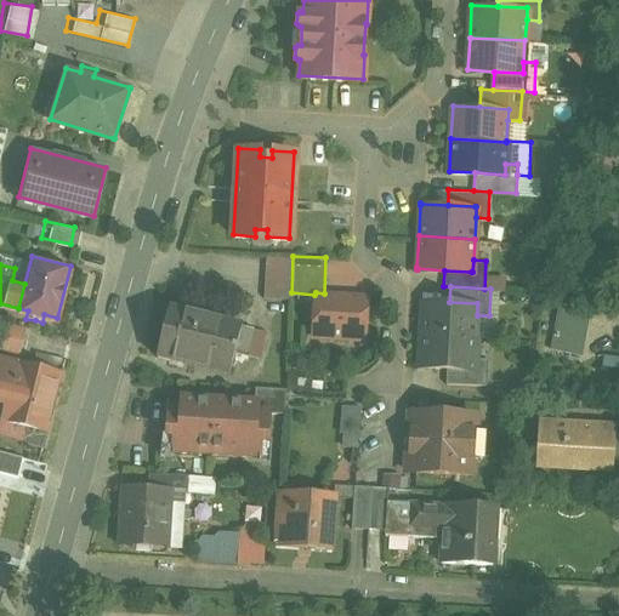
[(324,294),(316,292),(314,295),(313,334),(364,337),(367,296),(324,294)]
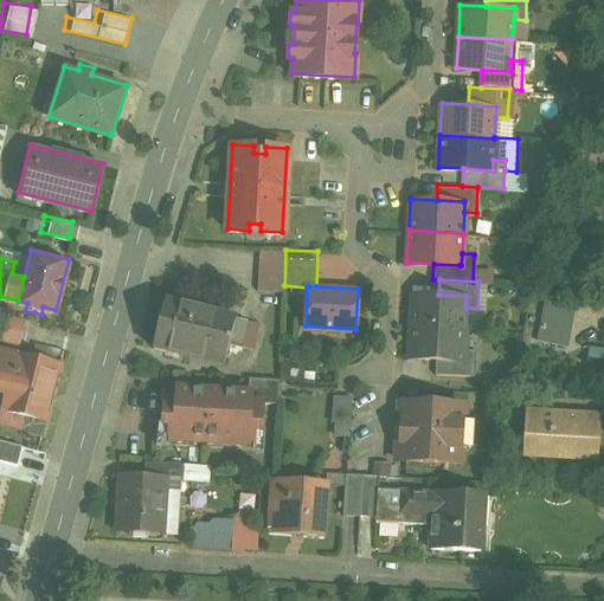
[(438,295),(412,292),(411,324),(464,328),(466,308),(466,296),(438,295)]
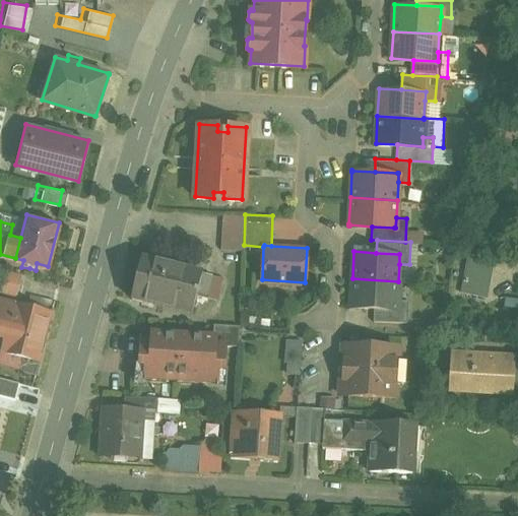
[(483,296),(490,255),(462,251),(456,292),(483,296)]
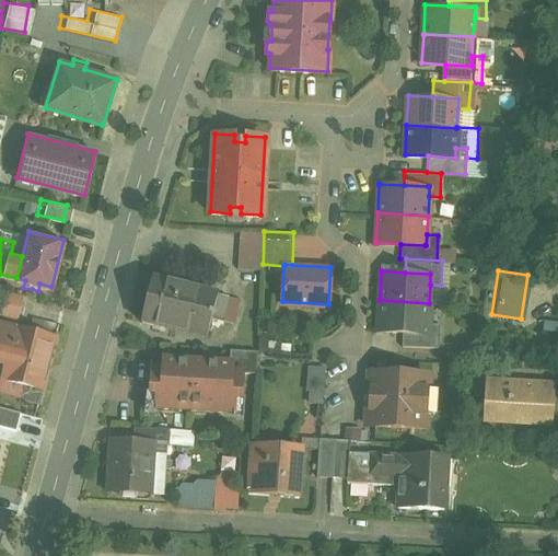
[(218,292),(152,276),(141,320),(206,336),(211,314),(218,292)]
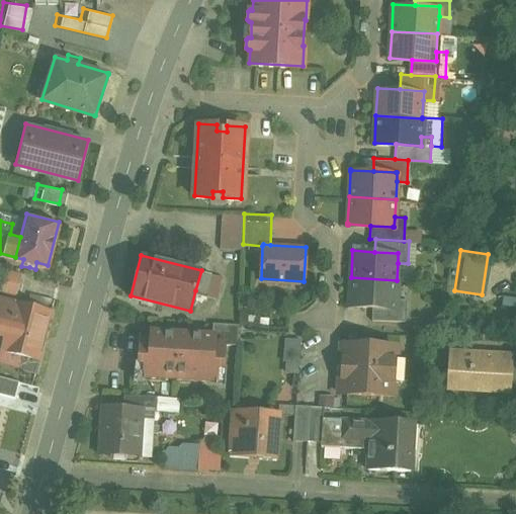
[(0,289),(11,292),(17,271),(0,266),(0,289)]
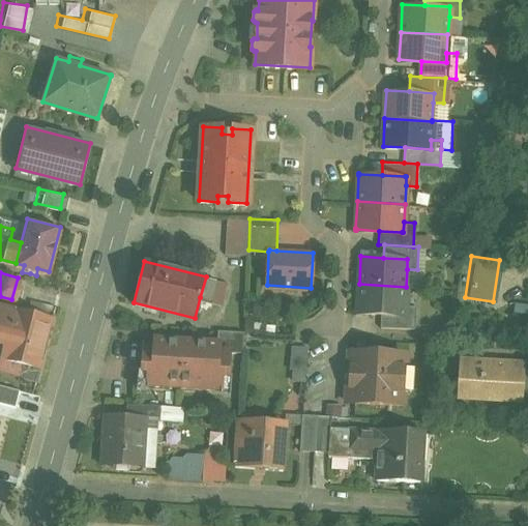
[(216,279),(206,276),(200,297),(210,300),(216,279)]
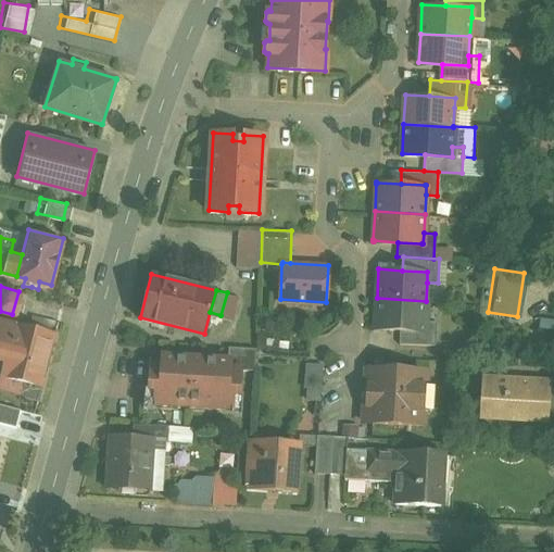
[(239,296),(227,292),(221,315),(233,318),(239,296)]
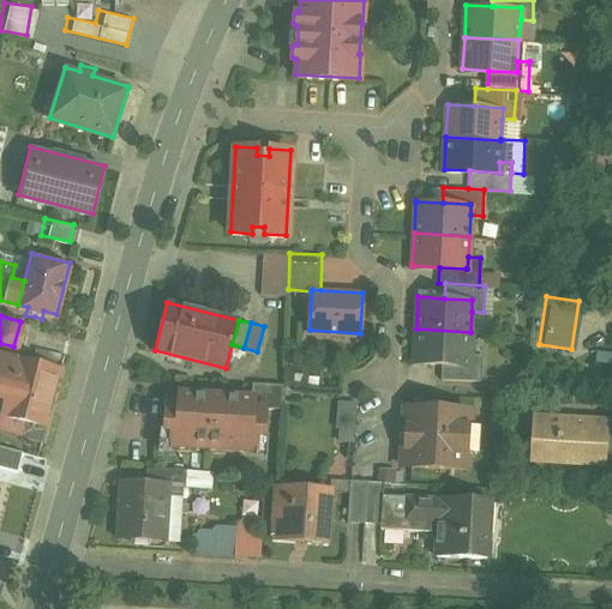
[(471,332),(417,329),(414,361),(441,362),(468,363),(469,353),(471,332)]
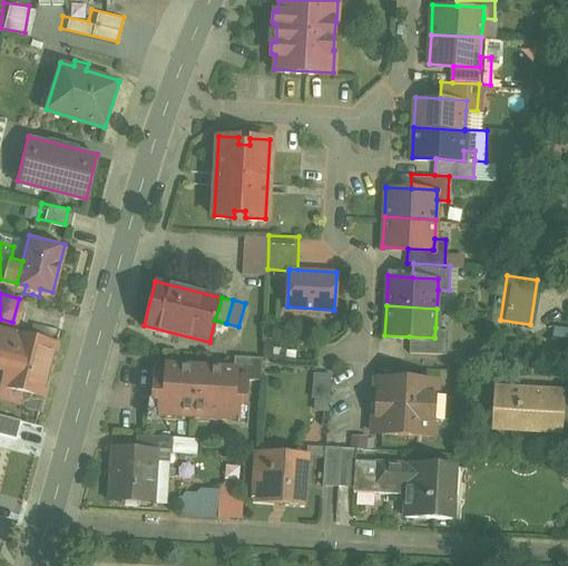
[(56,341),(0,327),(0,396),(1,396),(5,386),(41,394),(56,341)]
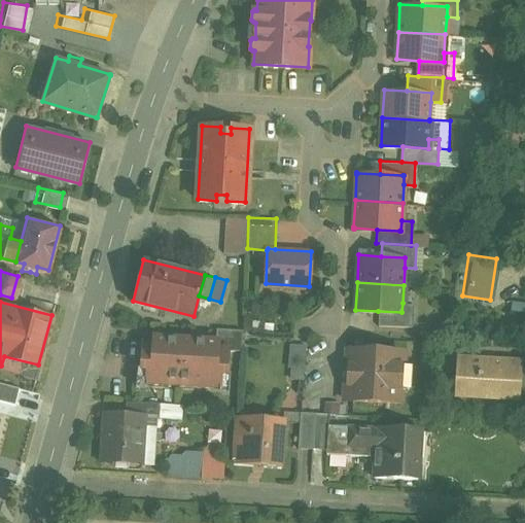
[(401,312),(378,311),(378,324),(412,325),(413,304),(403,303),(401,312)]
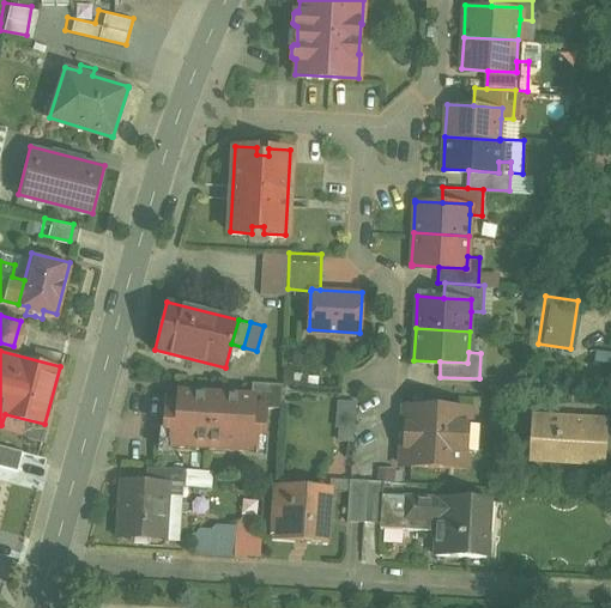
[(282,382),(252,380),(250,395),(266,395),(266,406),(280,406),(282,382)]
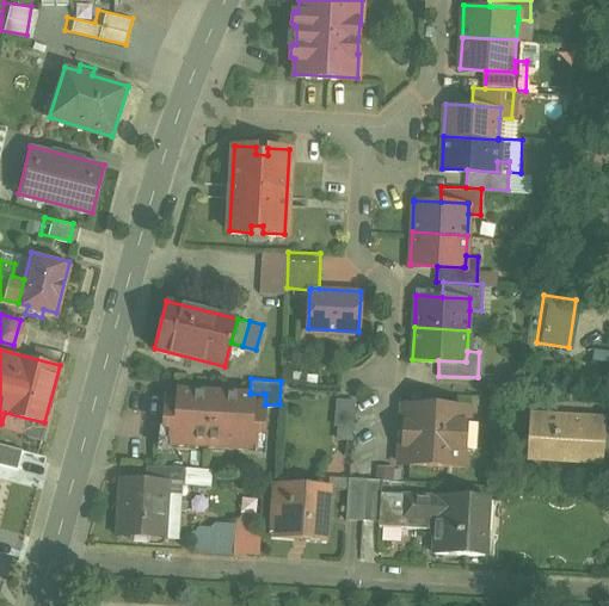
[(250,394),(177,389),(177,397),(165,396),(162,431),(167,431),(167,441),(257,447),(258,437),(263,437),(265,404),(265,394),(250,394)]
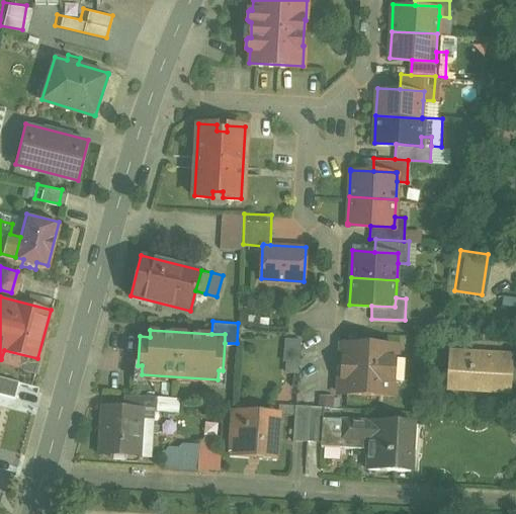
[(278,366),(292,367),(294,338),(280,337),(278,366)]
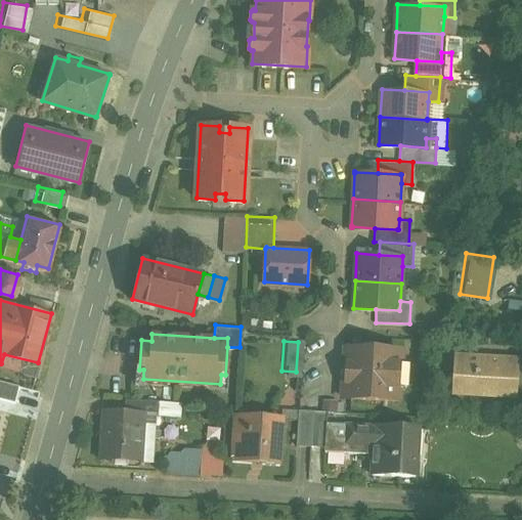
[(401,349),(345,346),(342,396),(397,399),(398,388),(402,388),(402,386),(397,386),(394,384),(395,375),(408,376),(408,374),(395,374),(396,364),(398,362),(404,362),(404,361),(400,360),(401,349)]
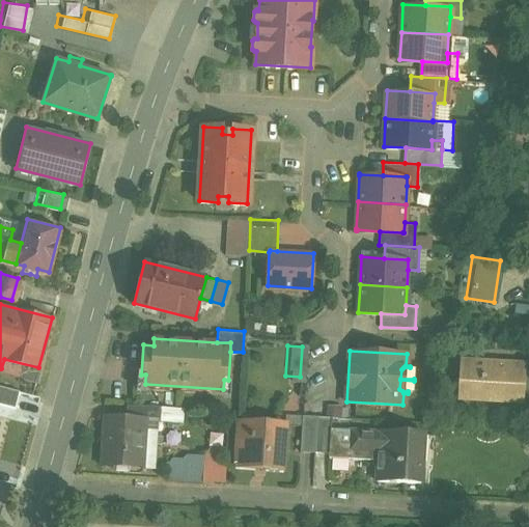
[(526,363),(460,359),(458,381),(467,381),(467,395),(514,398),(516,384),(524,385),(526,363)]
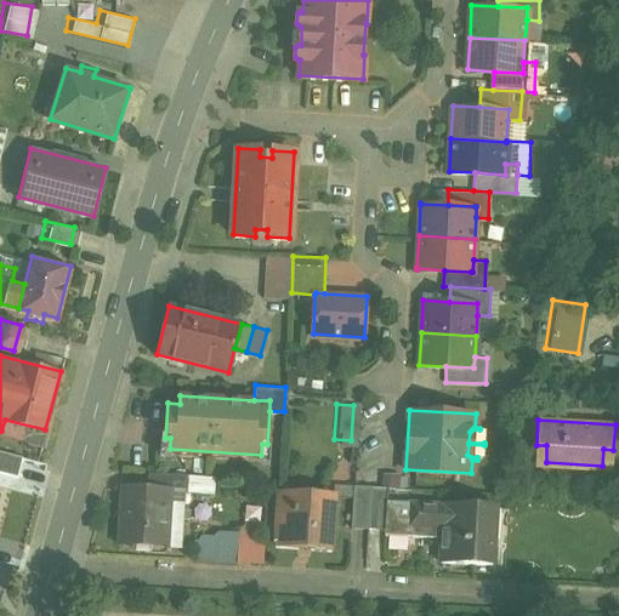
[(188,473),(147,471),(147,485),(171,488),(171,489),(187,489),(188,473)]
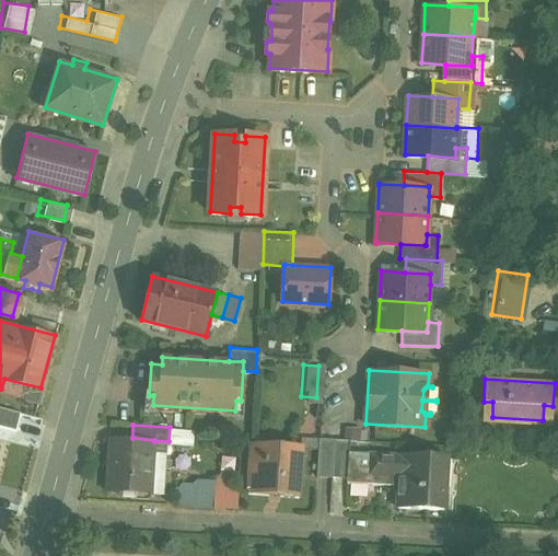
[(132,438),(109,437),(109,438),(112,438),(109,470),(107,470),(106,489),(151,491),(151,490),(149,489),(151,460),(152,460),(154,441),(154,440),(132,438)]
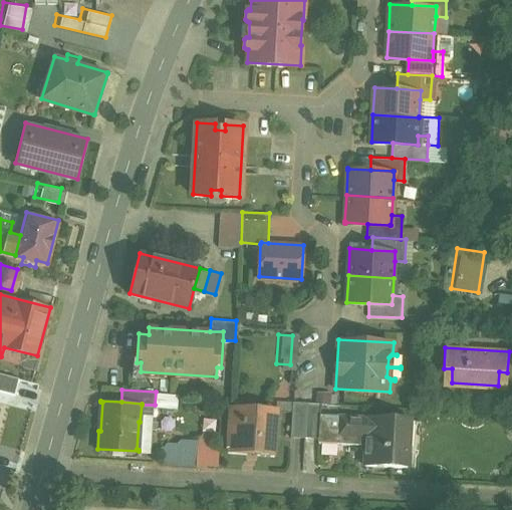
[(306,401),(292,401),(290,436),(304,436),(306,401)]
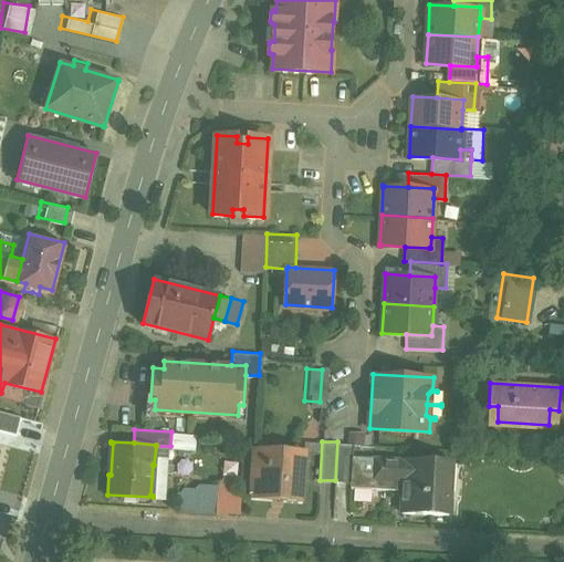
[(353,443),(337,441),(335,480),(351,480),(352,456),(353,443)]
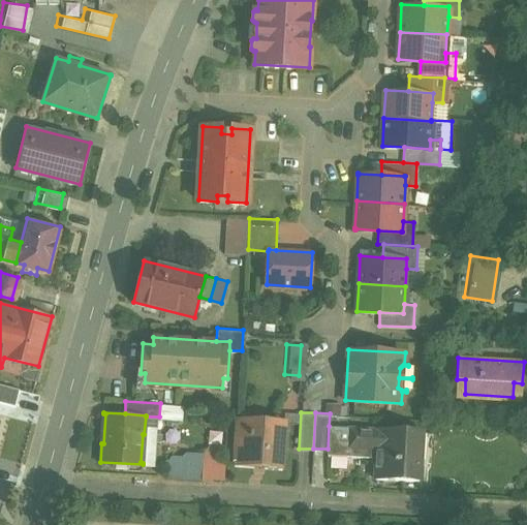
[(284,421),(238,418),(235,462),(281,466),(284,421)]
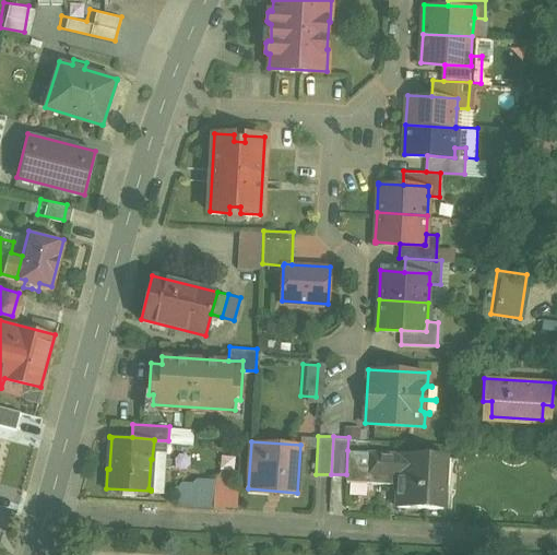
[(446,455),(400,451),(400,453),(347,450),(346,474),(345,480),(389,482),(389,480),(398,481),(396,504),(442,507),(443,486),(436,486),(438,456),(446,457),(446,455)]
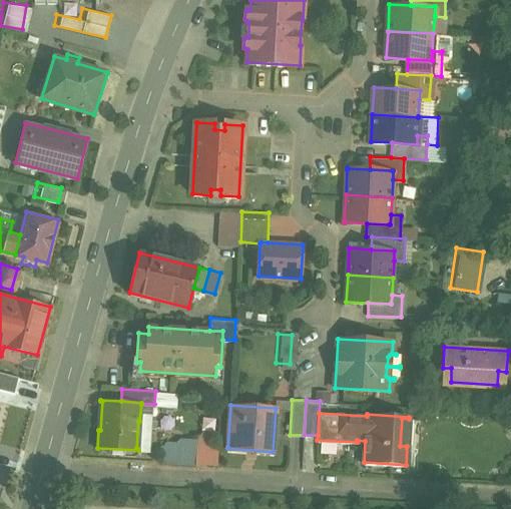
[(156,439),(156,463),(212,464),(212,430),(194,430),(194,439),(156,439)]
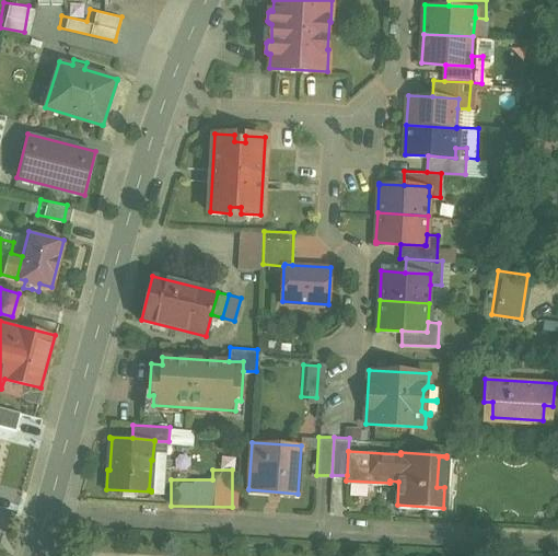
[(10,510),(0,508),(0,531),(4,532),(10,510)]
